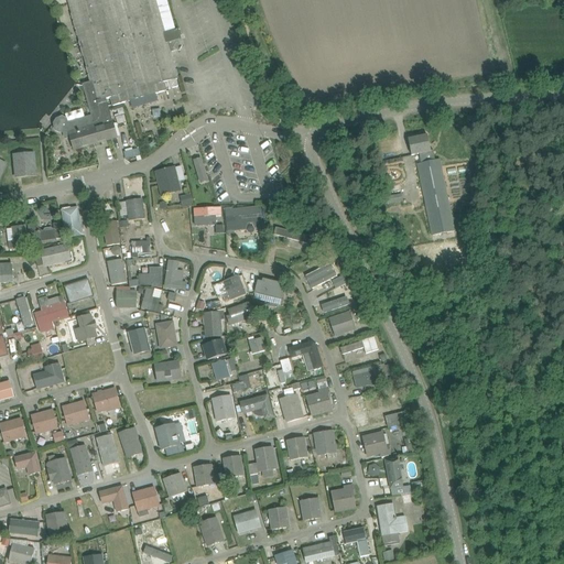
[(84,86),(95,121),(68,129),(74,150),(118,138),(107,100),(110,99),(112,107),(166,90),(165,89),(169,88),(170,89),(179,87),(176,79),(177,79),(174,68),(170,53),(176,51),(180,45),(179,41),(182,40),(179,30),(175,31),(166,0),(68,0),(93,83),(84,86)]
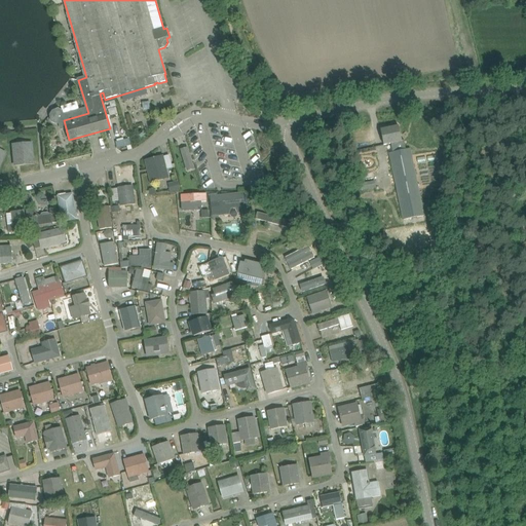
[(399,126),(381,130),(384,146),(389,144),(396,143),(397,152),(391,153),(389,153),(404,220),(424,216),(410,149),(406,150),(404,141),(402,142),(399,126)]
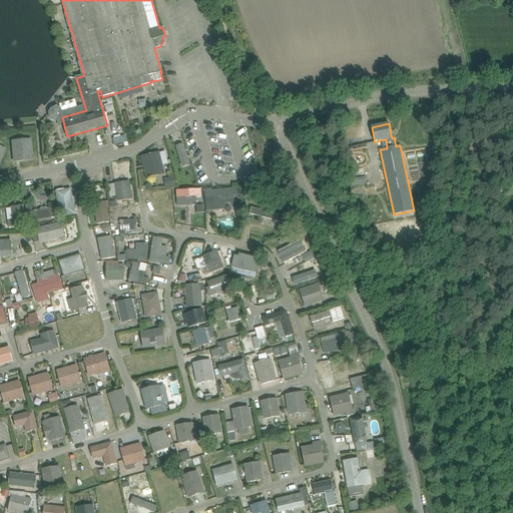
[(115,144),(128,141),(126,134),(114,137),(115,144)]
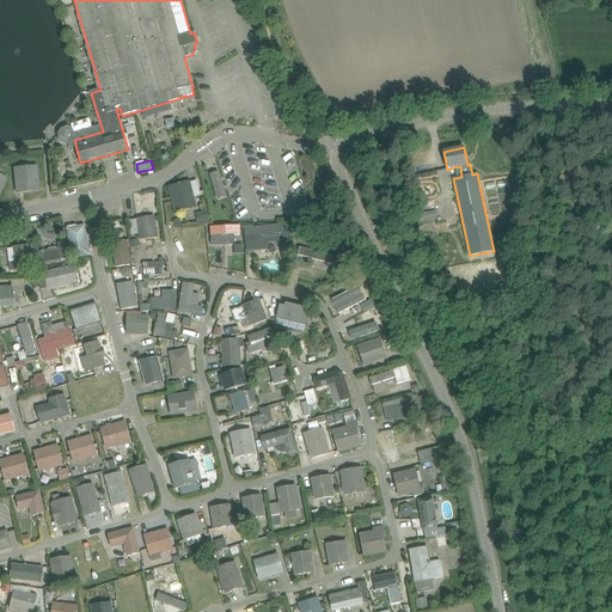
[(40,191),(37,165),(13,167),(16,193),(40,191)]
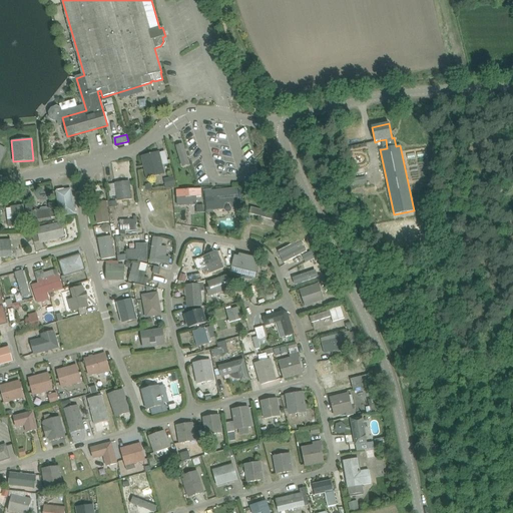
[(416,160),(425,160),(426,139),(417,139),(416,160)]
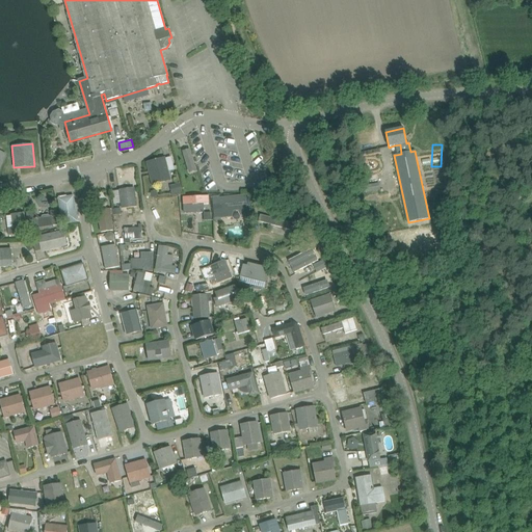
[(193,149),(186,150),(189,173),(196,171),(193,149)]
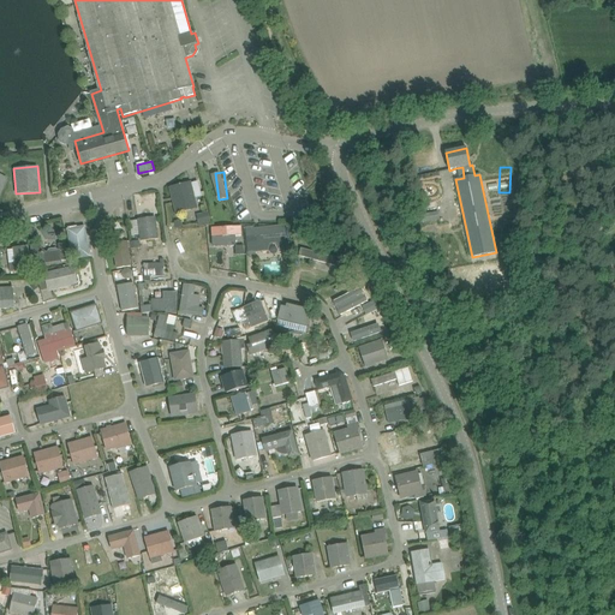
[(190,184),(171,189),(177,213),(196,208),(190,184)]
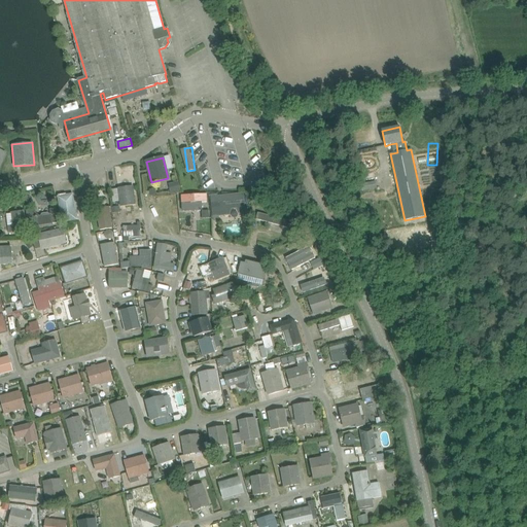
[(169,184),(171,194),(181,190),(179,181),(169,184)]
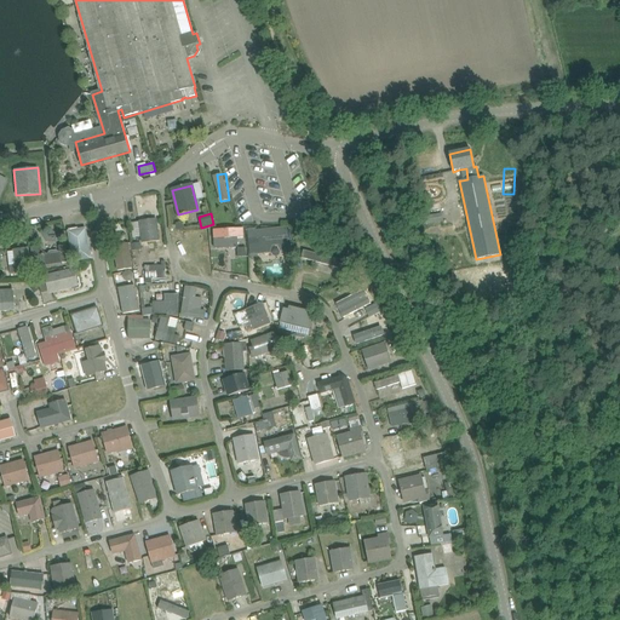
[(429,216),(430,225),(446,222),(443,213),(429,216)]
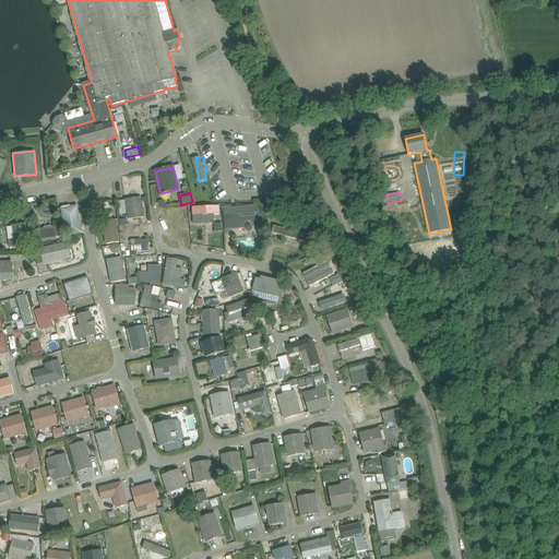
[(144,217),(141,198),(126,200),(118,201),(120,215),(127,214),(128,219),(144,217)]
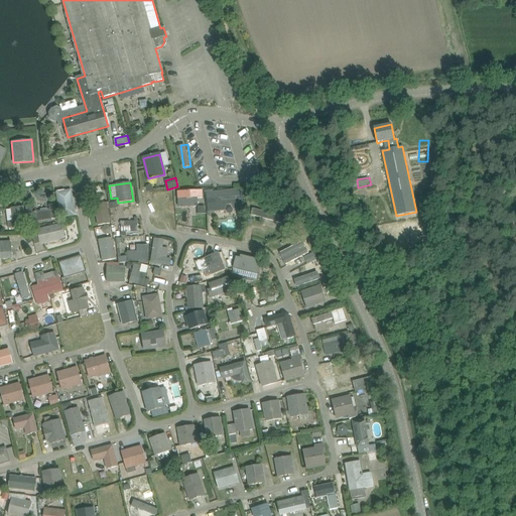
[(174,206),(178,206),(178,207),(199,207),(198,199),(203,198),(203,189),(177,190),(177,189),(173,189),(174,206)]
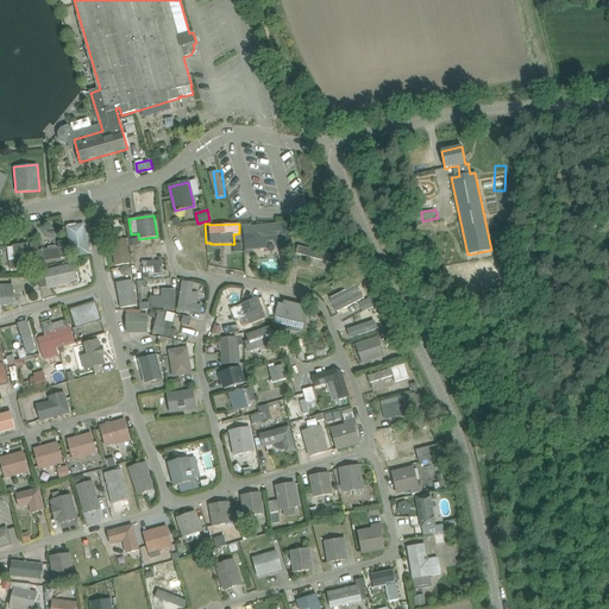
[(284,248),(282,224),(256,226),(255,224),(243,225),(245,253),(252,252),(253,250),(265,249),(267,242),(275,242),(277,248),(284,248)]
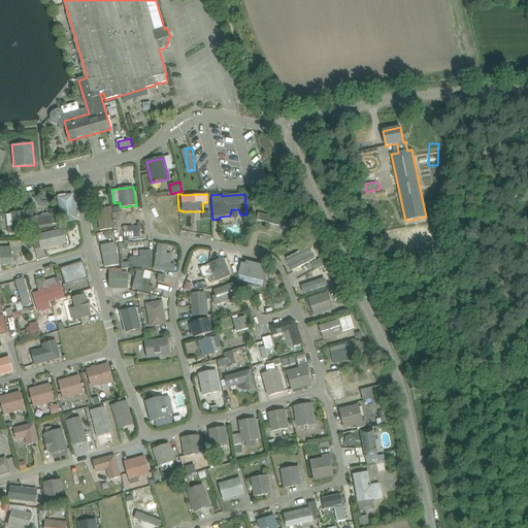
[(59,197),(63,223),(76,221),(72,195),(59,197)]
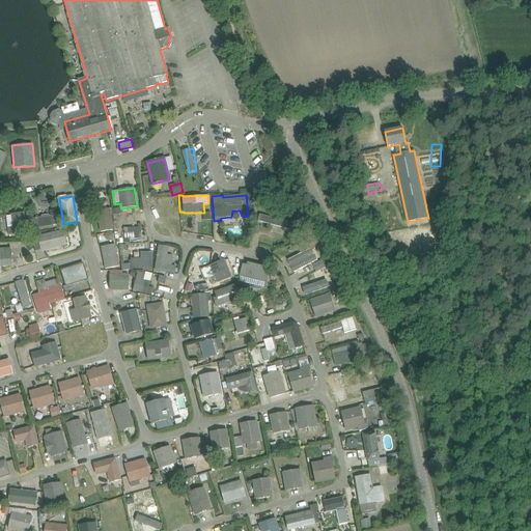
[(113,230),(110,208),(98,210),(101,231),(113,230)]
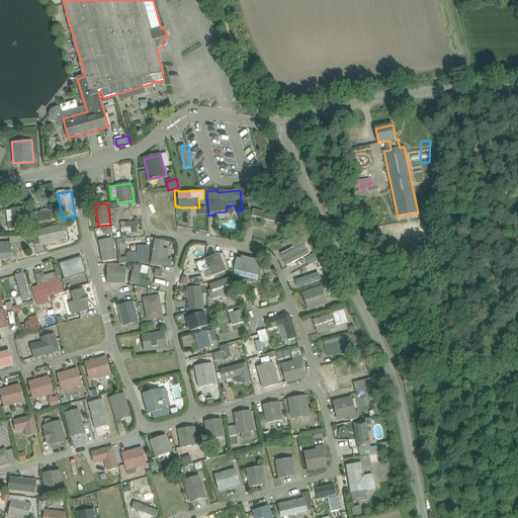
[(34,205),(25,206),(28,223),(53,220),(58,219),(57,210),(56,204),(49,205),(50,210),(35,212),(34,205)]
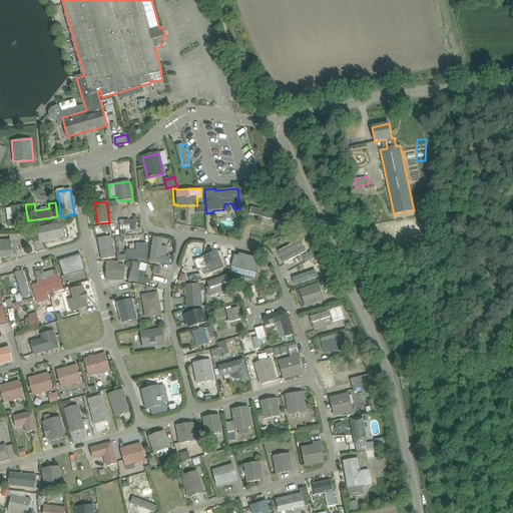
[(25,225),(24,215),(22,205),(10,206),(10,208),(7,208),(8,217),(9,227),(25,225)]
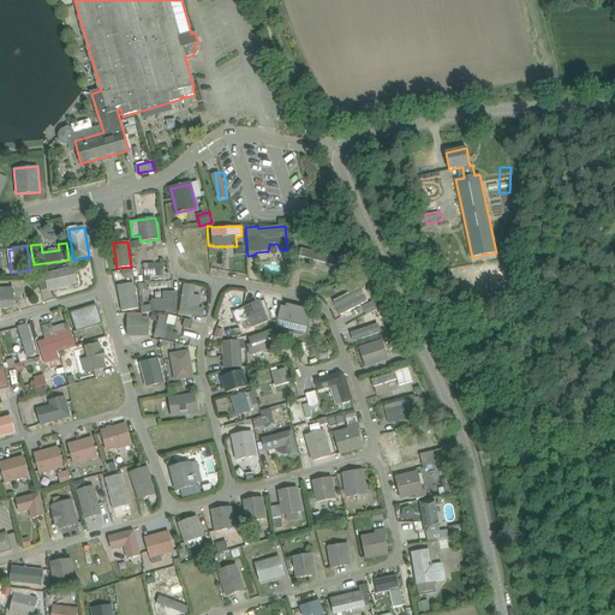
[(244,255),(244,246),(234,246),(236,256),(244,255)]
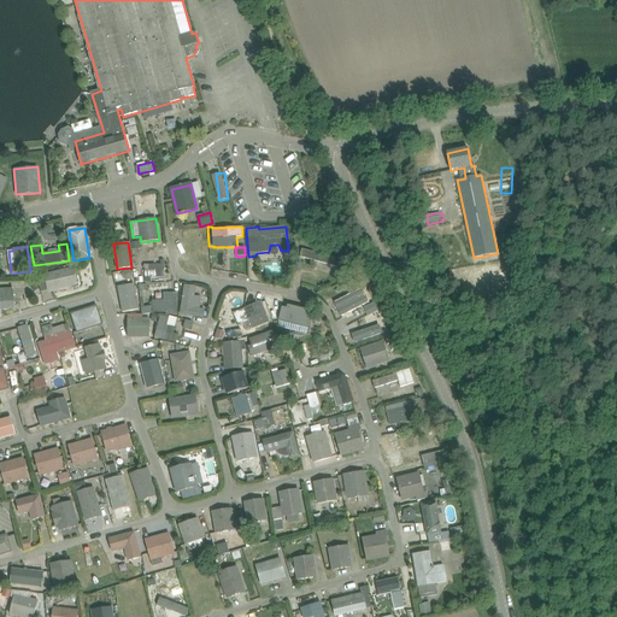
[(339,259),(301,250),(299,257),(336,268),(339,259)]
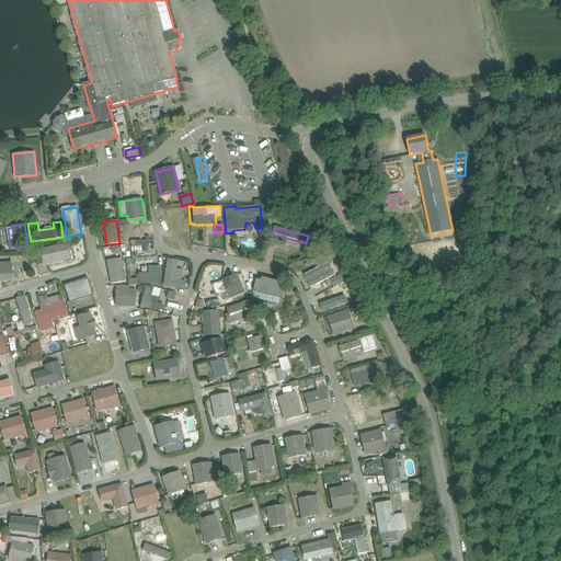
[(132,241),(132,252),(132,258),(138,258),(138,252),(150,252),(149,237),(146,237),(146,240),(132,241)]
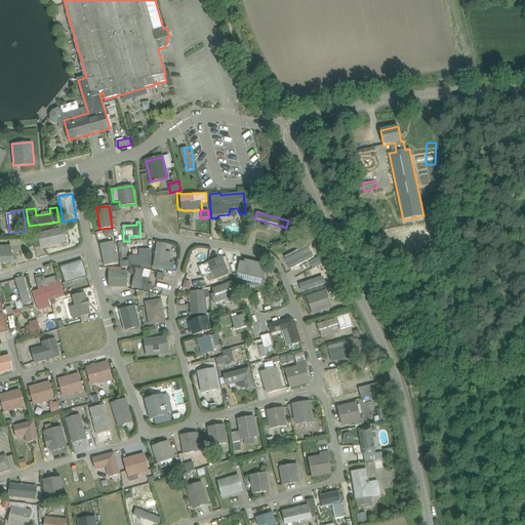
[(38,235),(41,247),(61,243),(59,237),(65,236),(63,229),(38,235)]
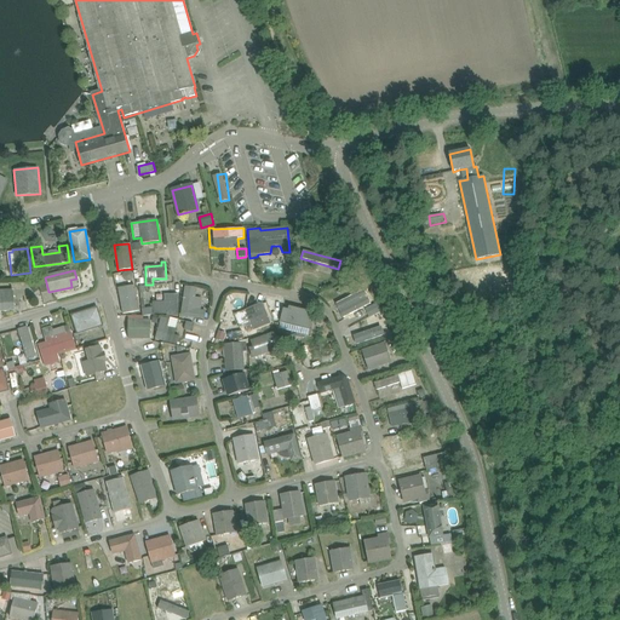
[(35,282),(29,286),(34,292),(40,288),(35,282)]
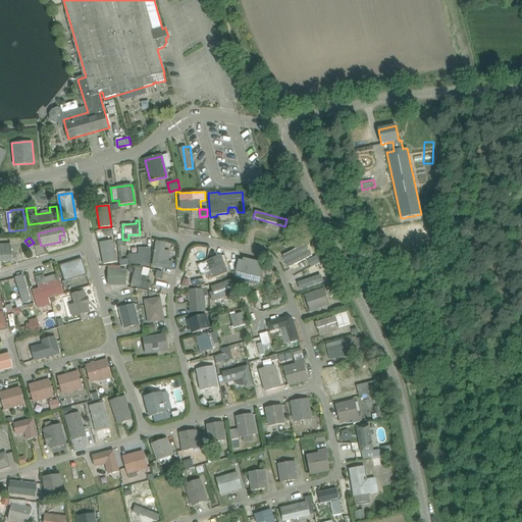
[(101,249),(104,264),(117,262),(113,241),(104,243),(101,249)]
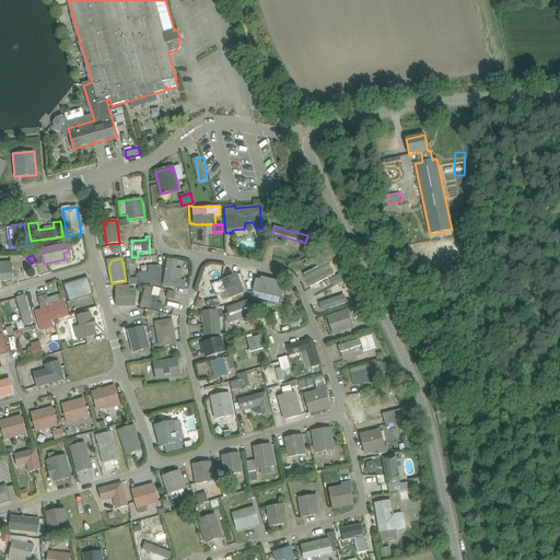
[(163,286),(185,289),(186,280),(181,280),(183,269),(176,268),(178,260),(167,258),(163,286)]
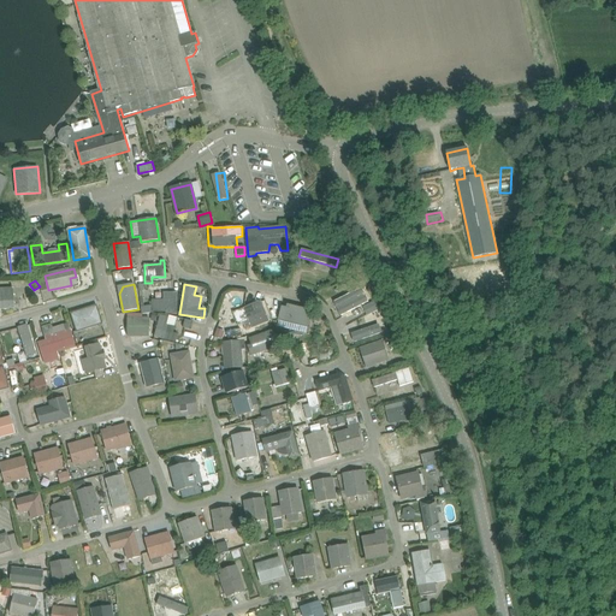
[(333,302),(341,317),(368,302),(362,288),(333,302)]
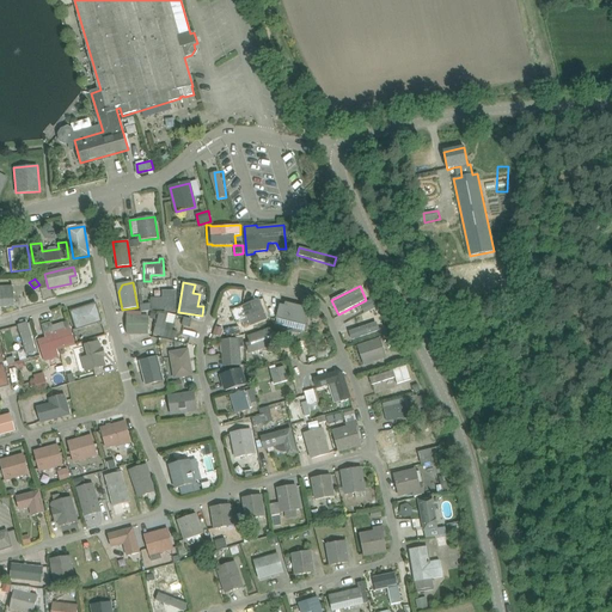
[(0,287),(0,306),(14,306),(14,300),(11,300),(11,287),(0,287)]
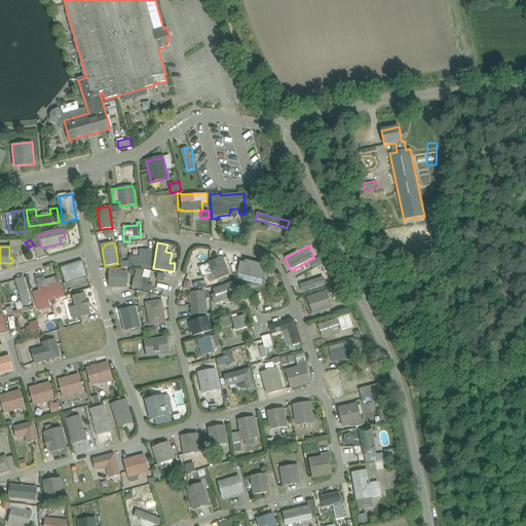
[(151,268),(151,250),(139,250),(139,256),(128,257),(129,261),(119,262),(120,268),(129,267),(129,266),(142,266),(142,268),(151,268)]
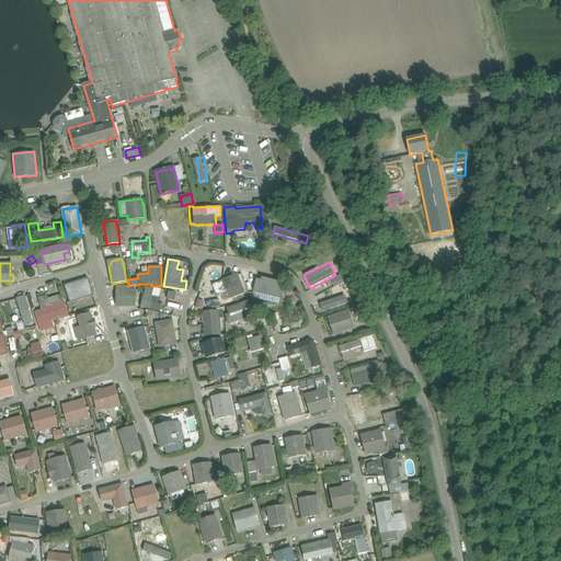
[(330,281),(334,287),(347,281),(343,273),(330,281)]
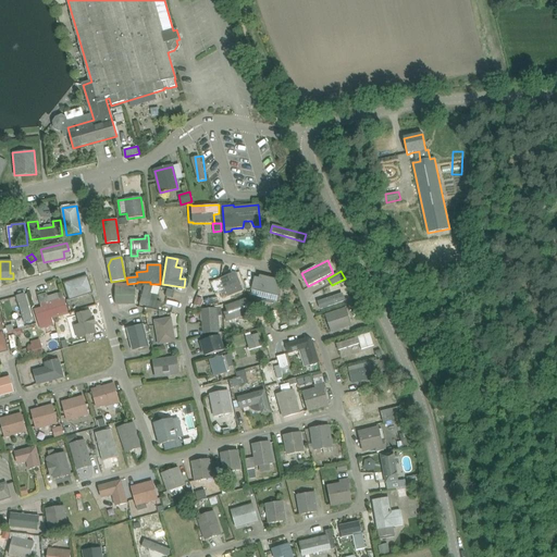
[(243,291),(236,272),(220,279),(221,280),(223,287),(226,297),(243,291)]
